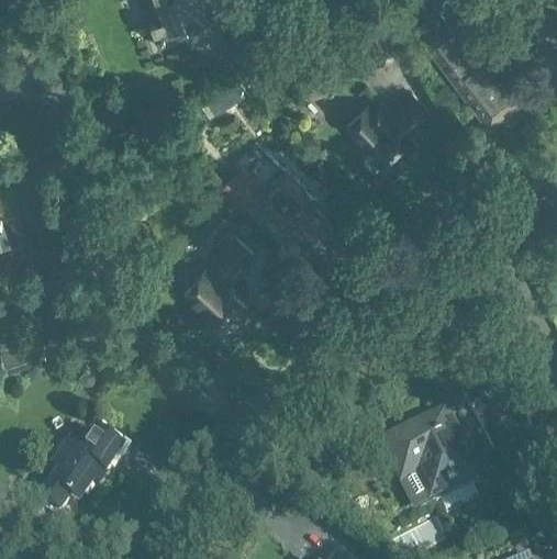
[(144,0),(152,21),(146,23),(154,46),(185,35),(182,30),(211,20),(203,0),(144,0)]
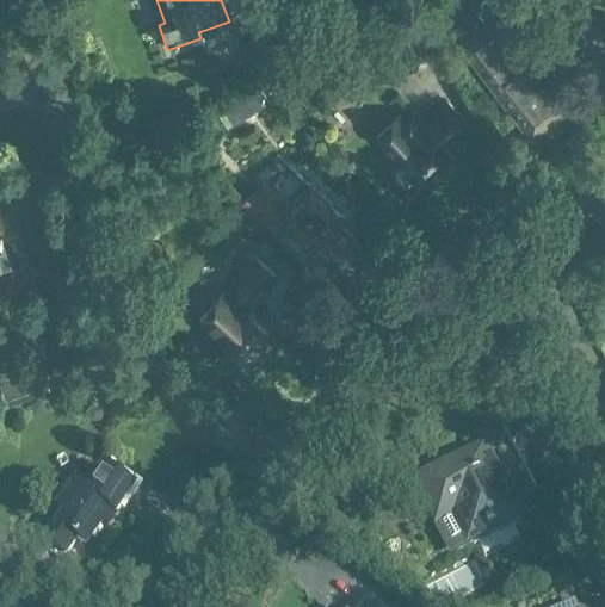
[(479,24),(457,39),(482,73),(479,75),(491,93),(494,90),(530,136),(548,122),(536,105),(537,98),(551,87),(520,47),(512,53),(489,23),(510,7),(504,0),(483,0),(475,7),(479,12),(473,16),(479,24)]
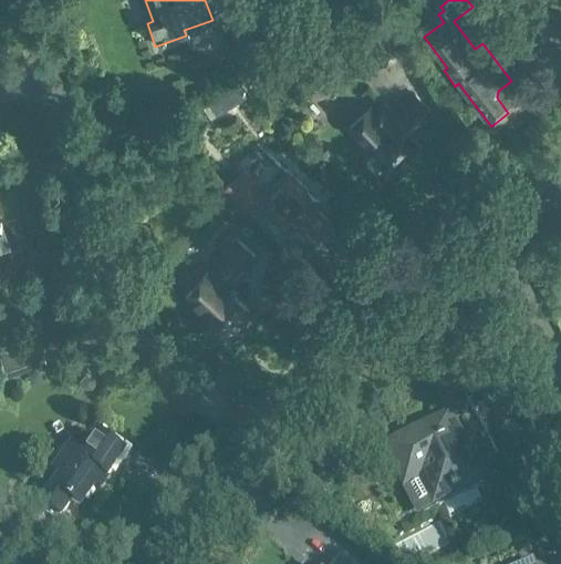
[(286,75),(269,89),(280,101),(295,88),(286,75)]
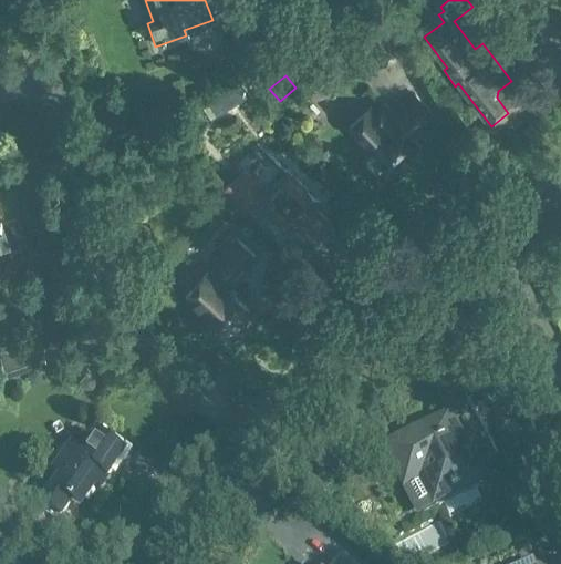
[(256,81),(246,89),(257,103),(268,95),(256,81)]
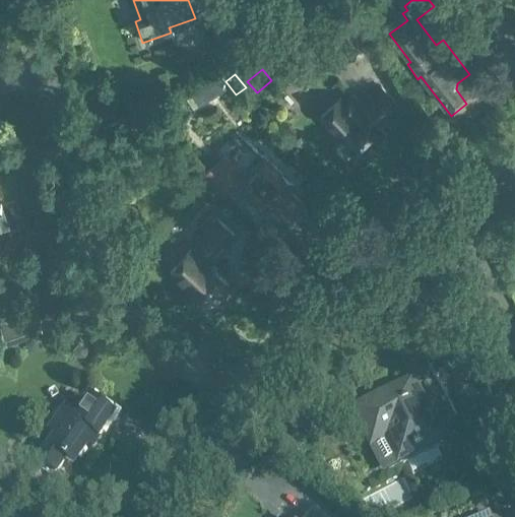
[(194,110),(219,93),(211,82),(186,100),(194,110)]
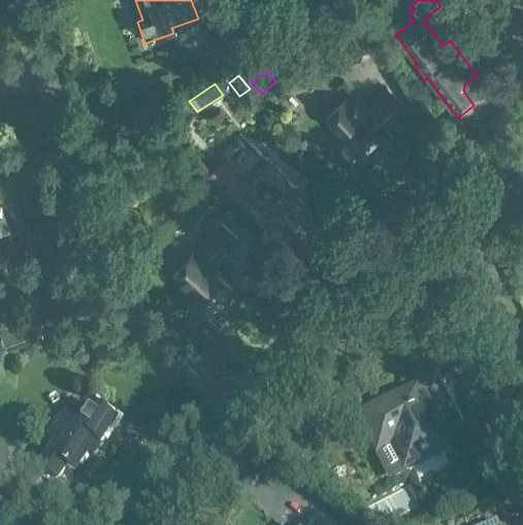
[(350,95),(322,122),(335,136),(337,135),(345,143),(336,152),(350,165),(357,159),(360,162),(387,137),(377,127),(398,107),(380,88),(367,99),(371,104),(364,110),(350,95)]
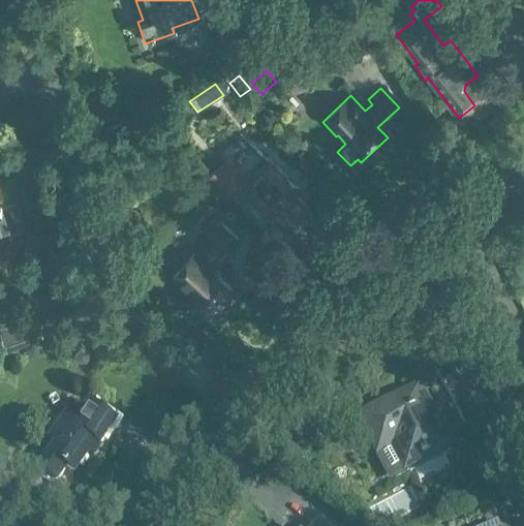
[(237,191),(243,183),(223,160),(199,183),(222,205),(237,192),(237,191)]
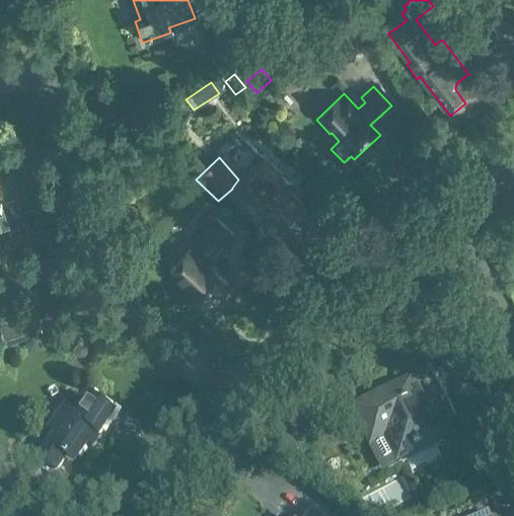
[(258,158),(238,179),(232,188),(232,189),(262,214),(270,205),(285,218),(297,205),(282,192),(288,185),(258,158)]
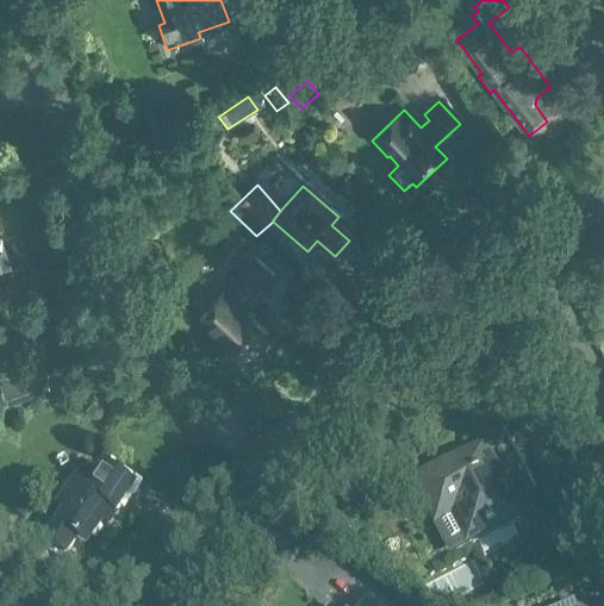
[(223,349),(219,354),(219,358),(225,366),(231,364),(236,360),(237,362),(262,336),(235,310),(267,274),(243,251),(228,268),(231,272),(222,283),(228,289),(220,298),(217,294),(193,320),(223,349)]
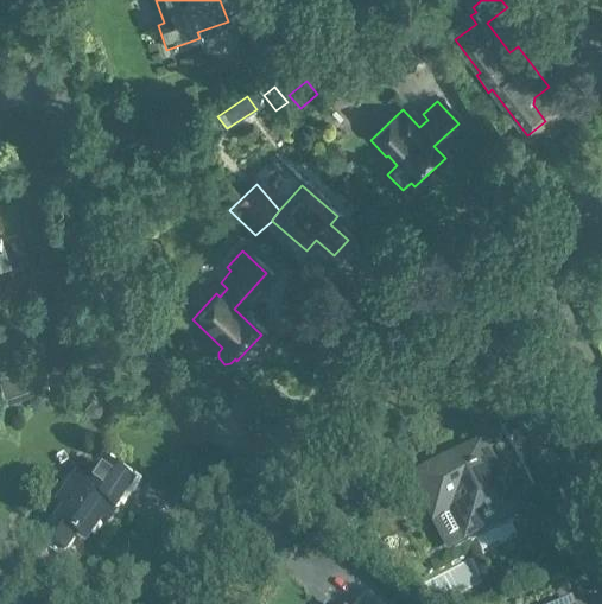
[(37,368),(0,380),(0,400),(2,407),(45,392),(37,368)]
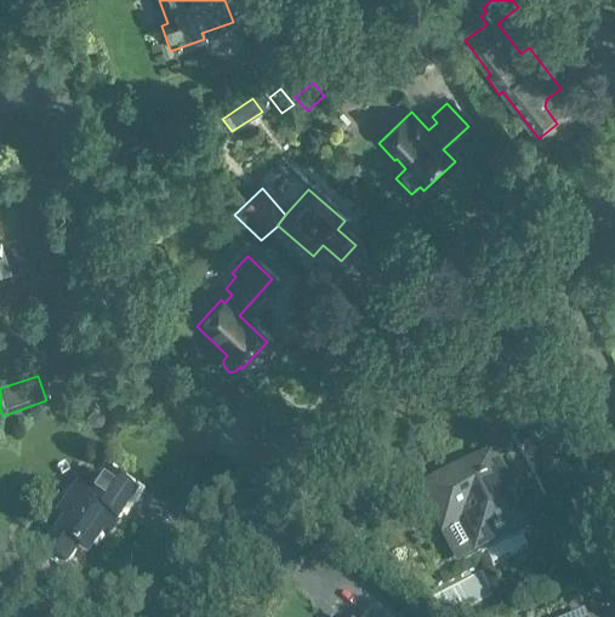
[(513,447),(423,493),(440,526),(459,516),(478,555),(550,518),(513,447)]
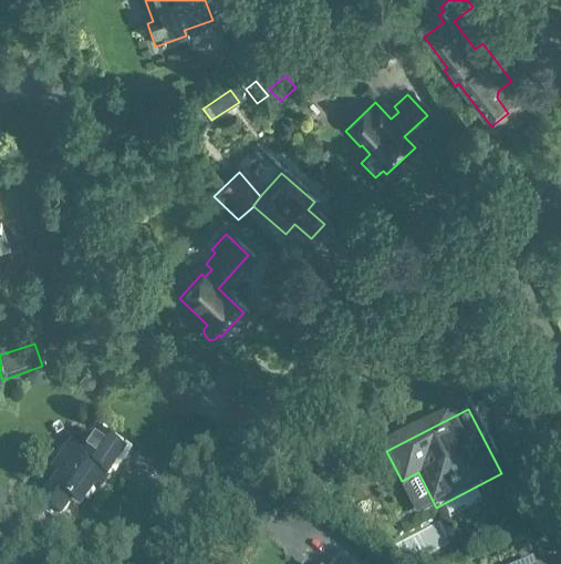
[(55,479),(37,506),(55,519),(65,504),(74,510),(93,482),(97,485),(118,457),(91,438),(75,461),(63,452),(49,473),(55,479)]
